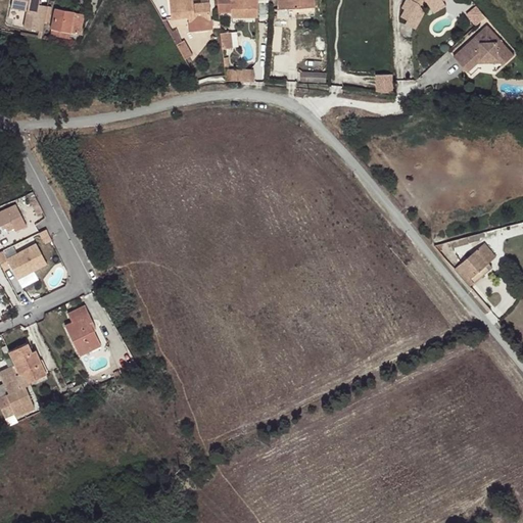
[(44,21),(46,6),(38,5),(38,0),(11,0),(10,9),(25,12),(22,28),(42,31),(44,21)]
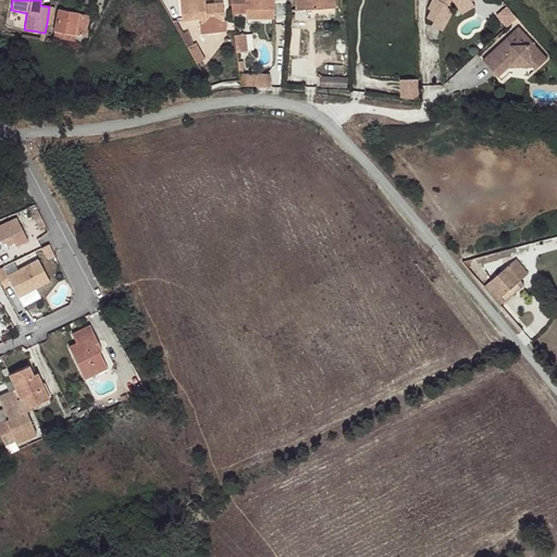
[(180,0),(183,21),(201,19),(208,19),(209,23),(225,22),(223,3),(222,3),(221,0),(213,0),(214,4),(207,5),(206,0),(180,0)]
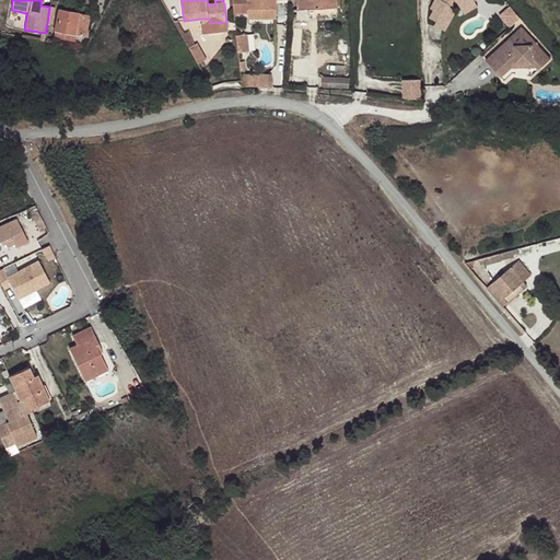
[(232,0),(234,14),(247,14),(247,9),(276,9),(276,0),(232,0)]
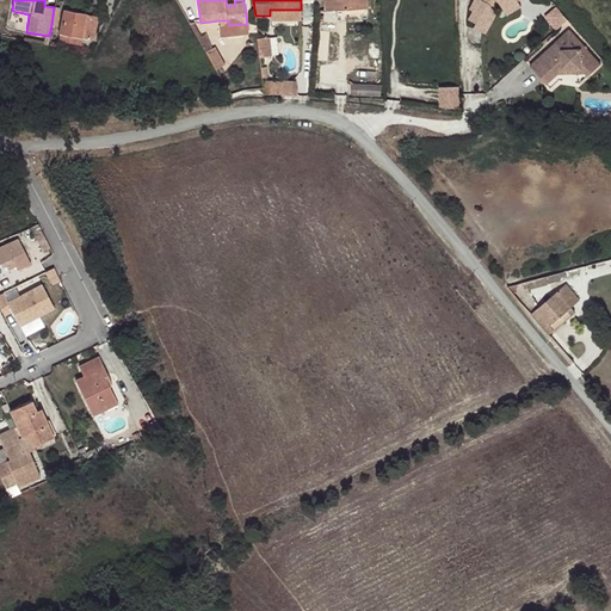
[(325,0),(326,11),(366,7),(366,0),(325,0)]
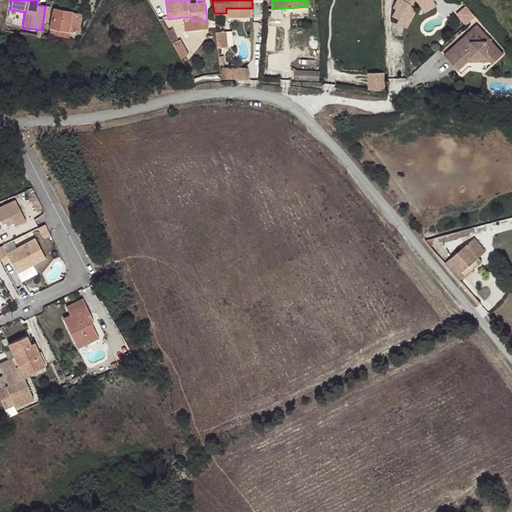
[(407,0),(406,1),(404,0),(396,0),(393,8),(396,10),(393,17),(398,19),(396,23),(406,28),(414,12),(410,6),(417,2),(421,8),(432,0),(407,0)]
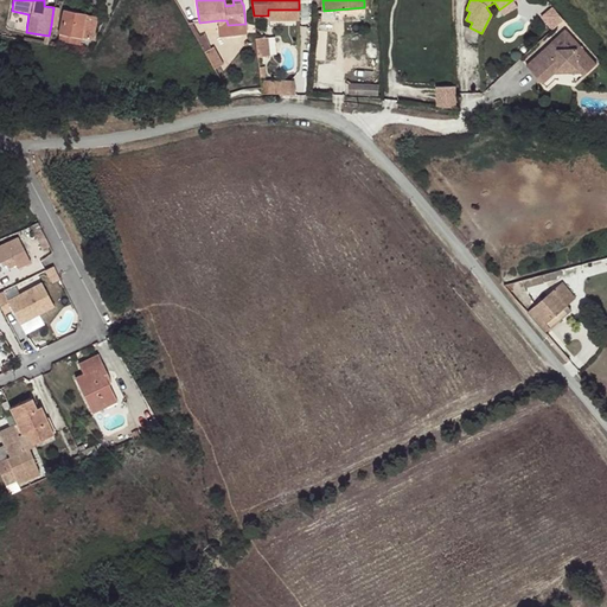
[(518,6),(515,0),(512,0),(499,10),(503,16),(518,6)]
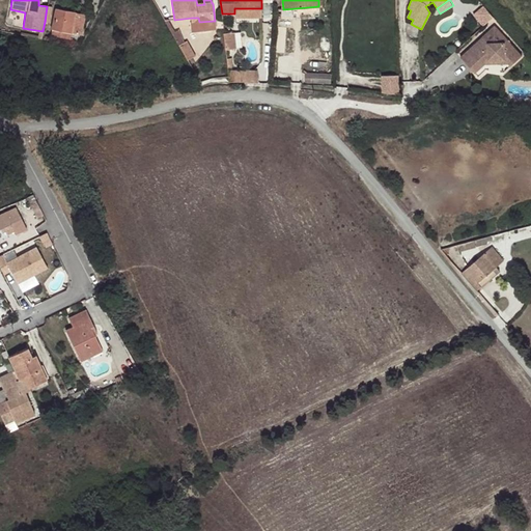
[(429,12),(437,8),(432,2),(425,6),(429,12)]
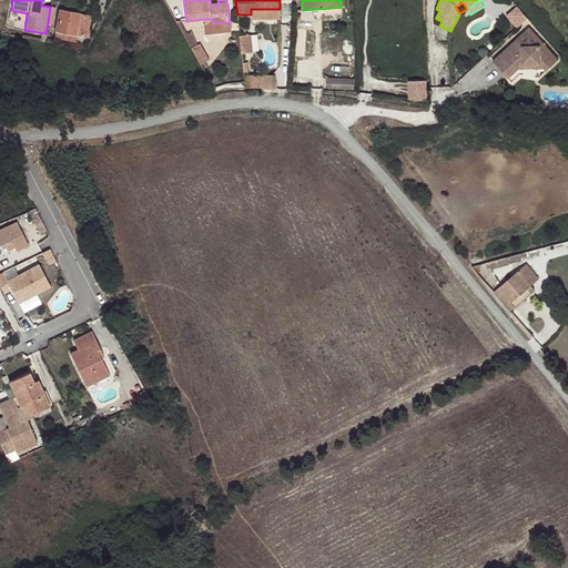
[(506,16),(516,27),(527,18),(516,6),(506,16)]
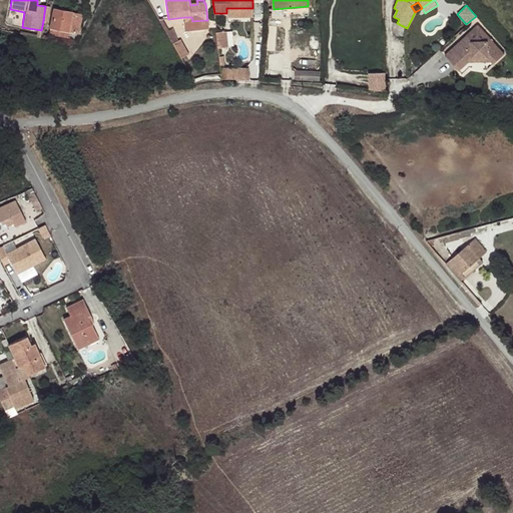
[(252,8),(226,8),(226,13),(227,17),(252,17),(252,8)]
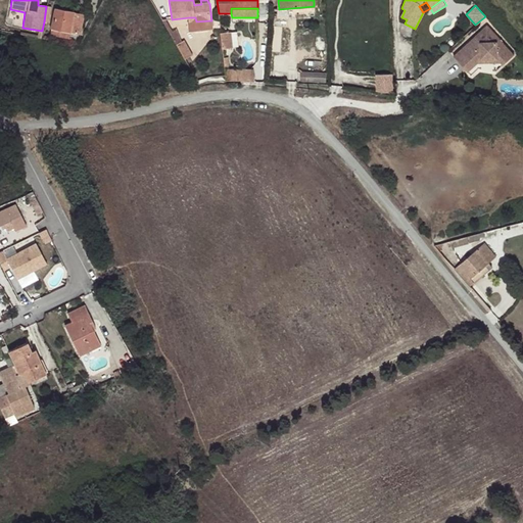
[(50,29),(69,33),(69,31),(80,34),(83,15),(75,14),(75,12),(54,9),(50,29)]
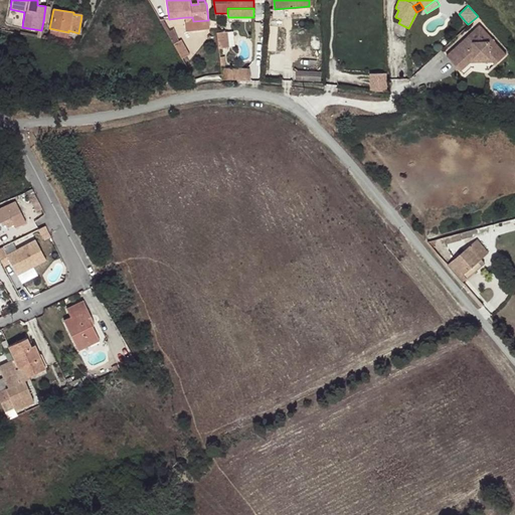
[(67,37),(68,32),(49,28),(48,33),(67,37)]
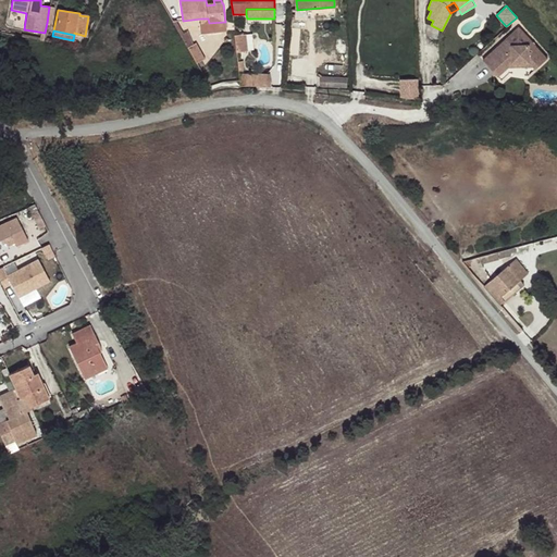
[(246,35),(235,36),(237,52),(248,52),(246,35)]
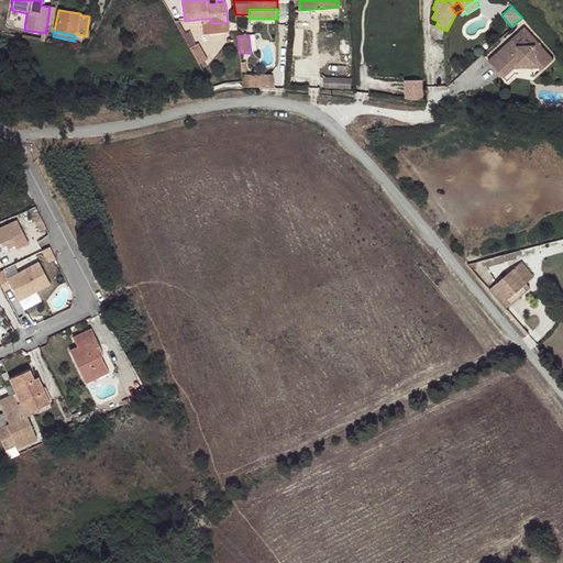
[(534,63),(539,67),(541,70),(553,59),(538,42),(533,45),(517,44),(511,40),(488,61),(503,78),(515,67),(515,63),(534,63)]
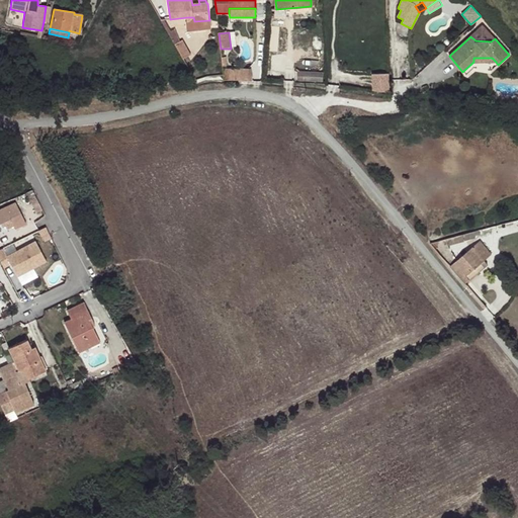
[(182,41),(175,45),(183,59),(190,55),(182,41)]
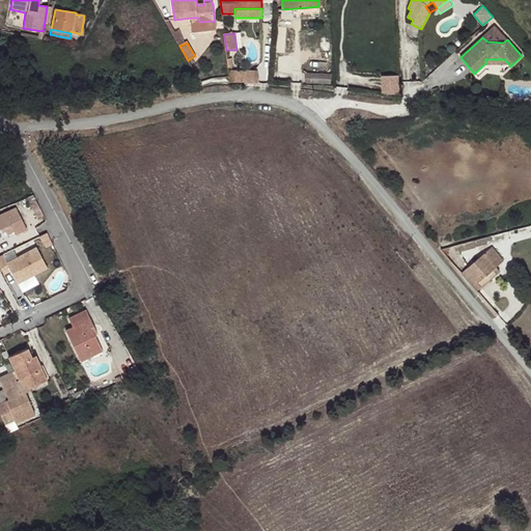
[(232,59),(227,59),(229,82),(255,83),(255,72),(245,71),(246,72),(232,72),(232,59)]
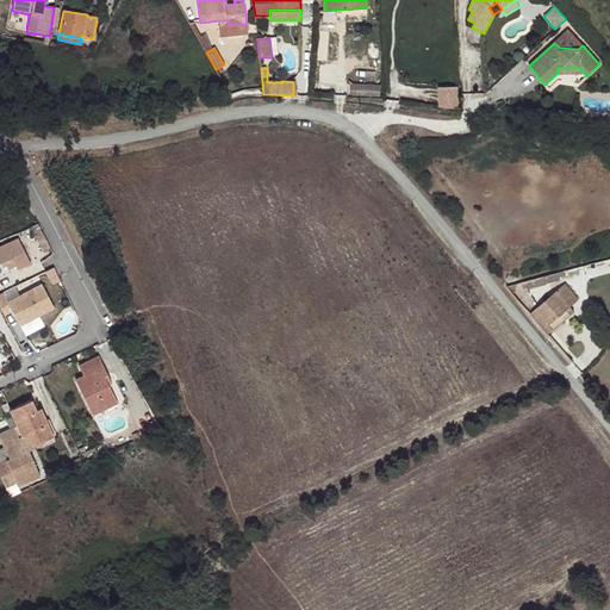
[(459,106),(459,83),(439,85),(439,107),(459,106)]
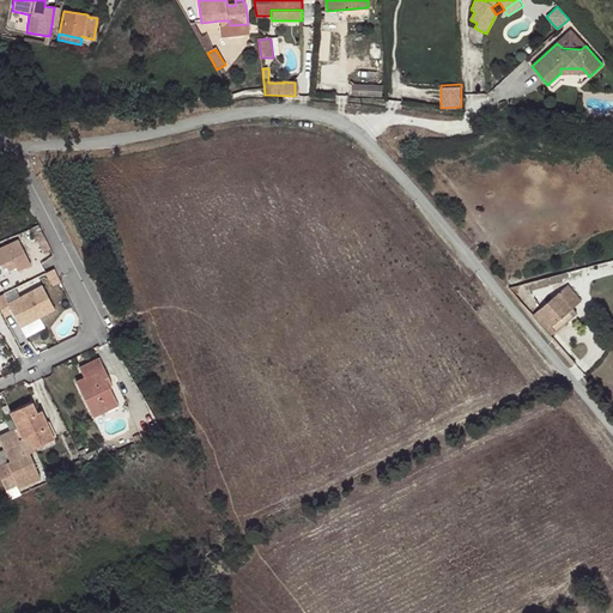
[(382,97),(382,87),(353,85),(353,96),(382,97)]
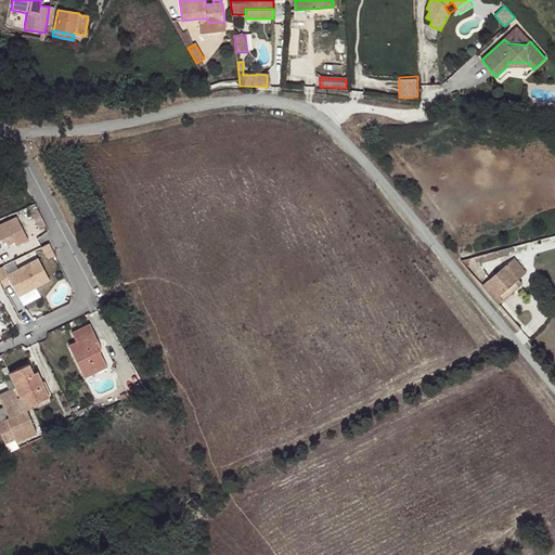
[(44,224),(34,204),(27,206),(38,228),(44,224)]
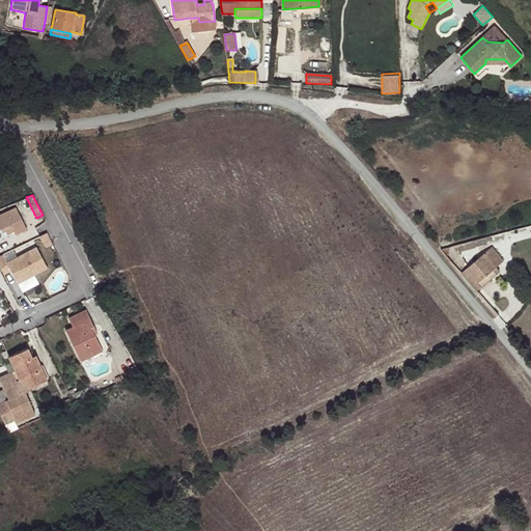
[(0,228),(9,224),(15,233),(26,228),(15,207),(0,214),(0,228)]
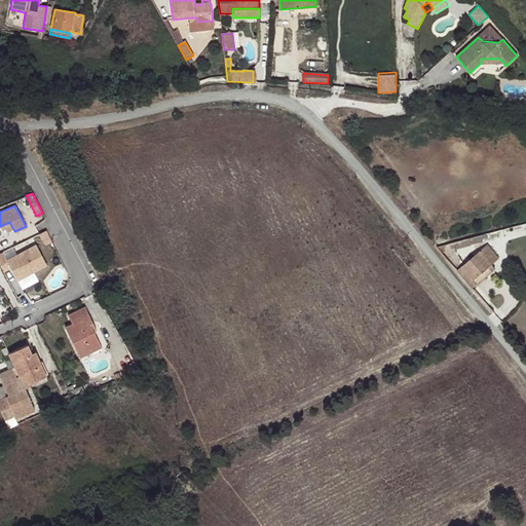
[(482,240),(481,235),(459,241),(463,246),(482,240)]
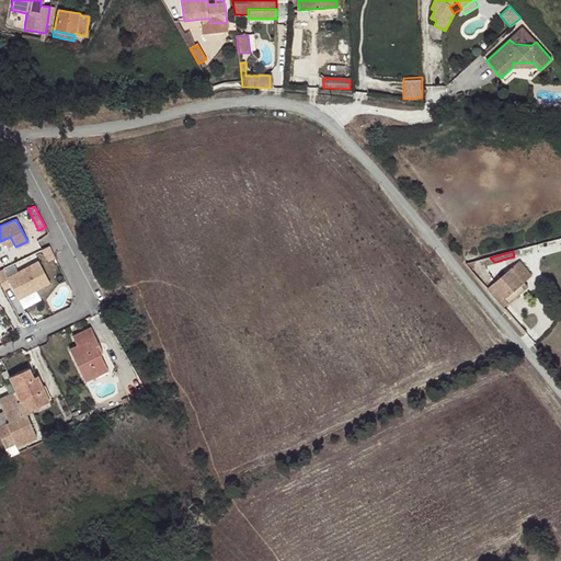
[(9,277),(23,308),(43,298),(38,289),(50,283),(36,252),(0,270),(0,279),(1,282),(9,277)]
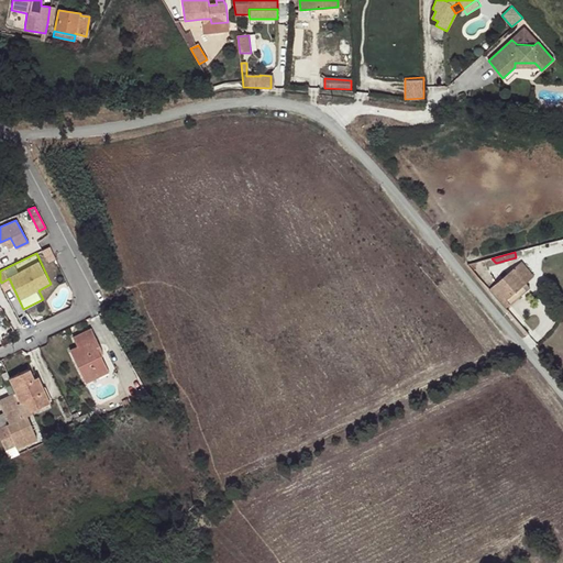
[(520,263),(505,276),(489,289),(505,308),(529,287),(525,283),(532,276),(520,263)]
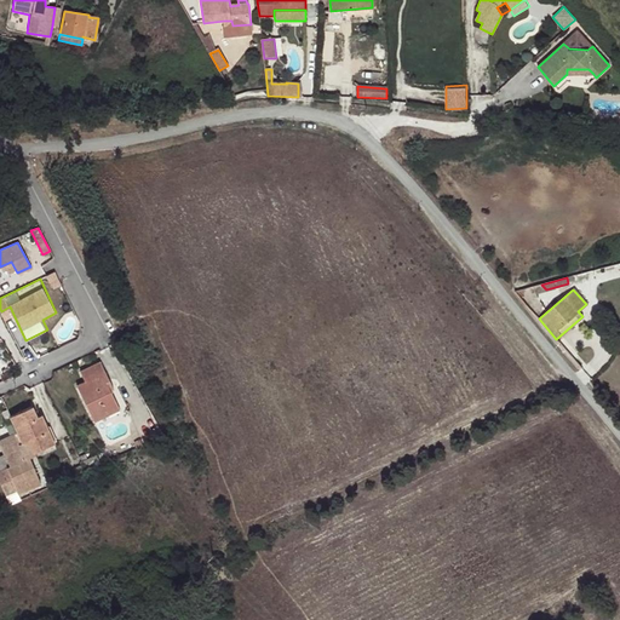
[(108,385),(110,383),(99,361),(80,371),(85,382),(78,385),(93,420),(108,414),(105,409),(116,405),(109,390),(108,385)]
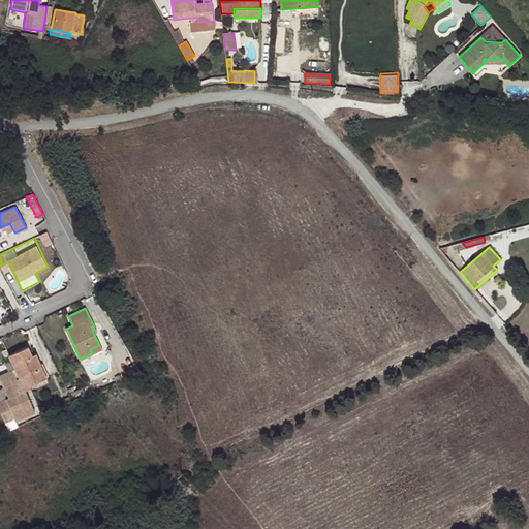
[(27,347),(8,355),(14,369),(19,378),(24,376),(29,386),(45,378),(35,353),(31,355),(27,347)]
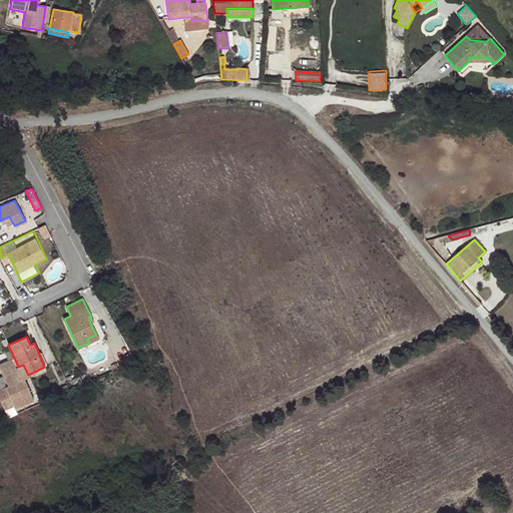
[(12,406),(14,408),(33,400),(24,379),(29,377),(28,375),(23,365),(18,367),(14,358),(0,364),(0,370),(3,377),(4,377),(7,385),(5,386),(5,387),(12,406)]
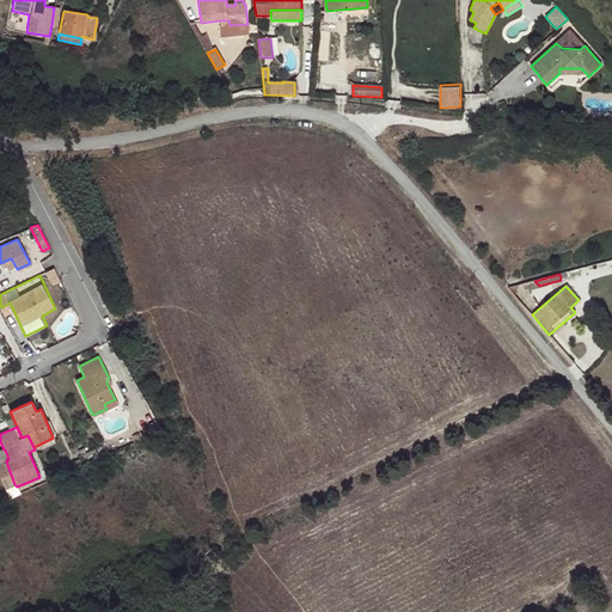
[(86,464),(99,458),(95,450),(81,456),(86,464)]
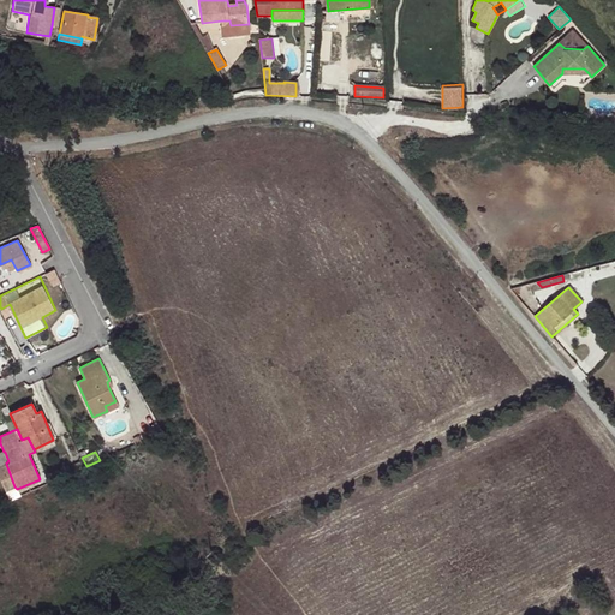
[(47,476),(49,482),(63,477),(59,470),(47,476)]
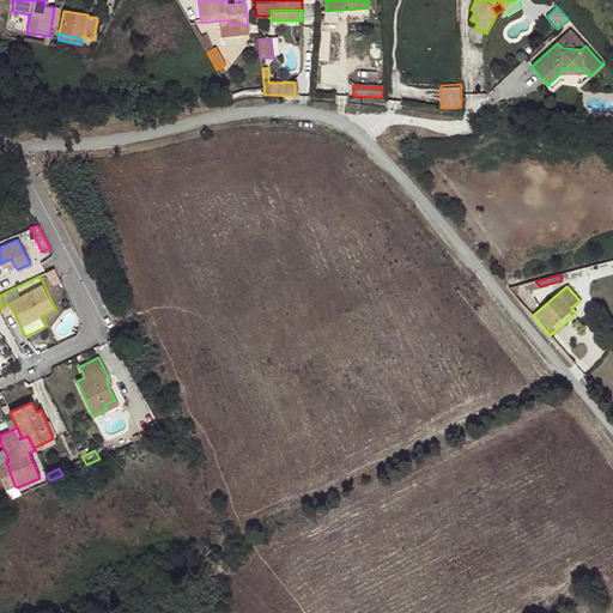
[(12,486),(5,489),(10,498),(19,493),(18,491),(14,492),(12,486)]
